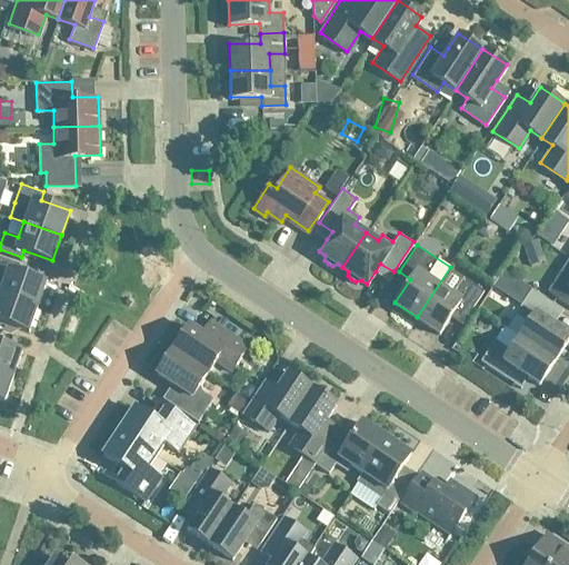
[(19,261),(0,255),(0,274),(5,276),(0,288),(0,291),(37,305),(46,279),(17,269),(19,261)]
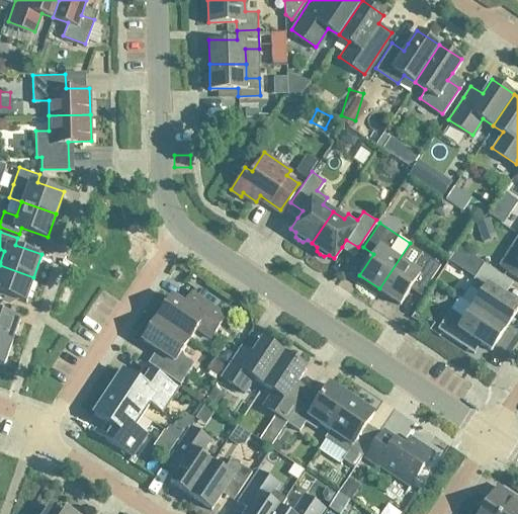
[(517,232),(511,243),(498,263),(517,275),(517,232)]
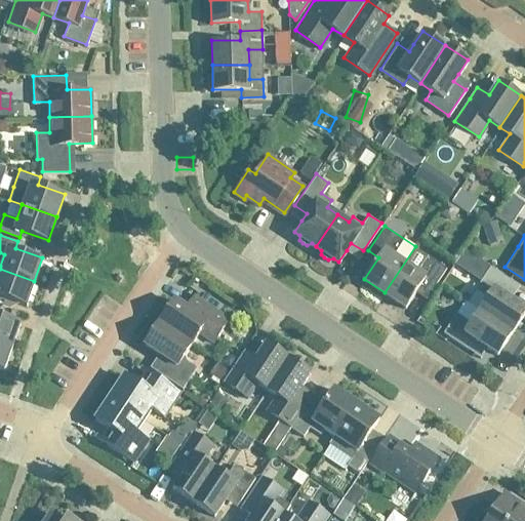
[(415,246),(385,292),(405,306),(419,285),(429,291),(446,267),(415,246)]
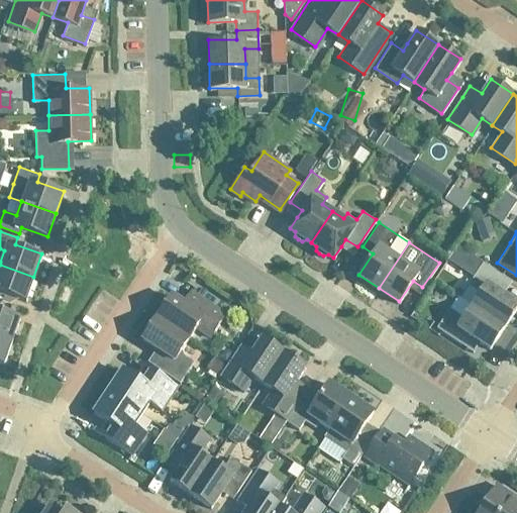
[(464,248),(455,262),(474,274),(468,283),(480,291),(472,304),(504,325),(516,305),(516,302),(496,289),(505,276),(483,261),(464,248)]
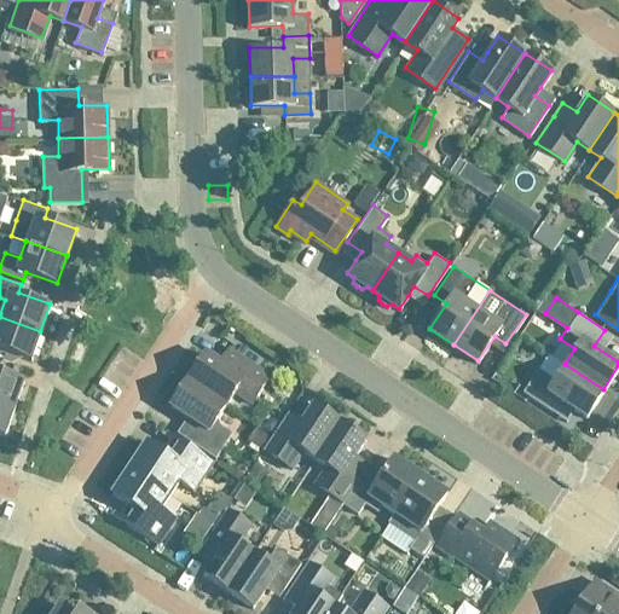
[(0,347),(30,358),(40,331),(0,317),(0,347)]
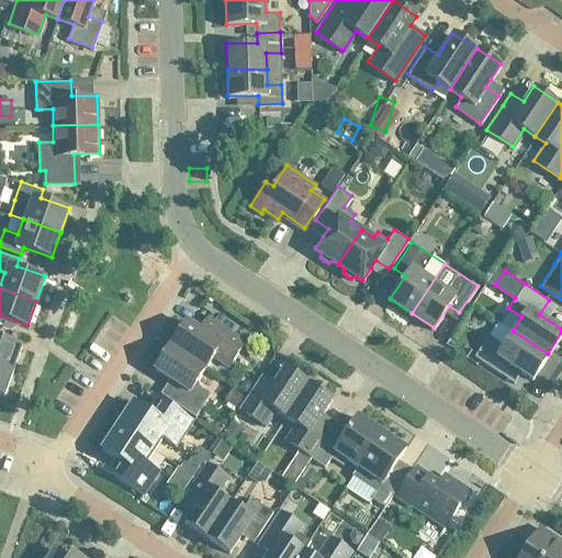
[(199,327),(186,319),(170,343),(205,366),(213,355),(228,365),(245,339),(208,315),(199,327)]
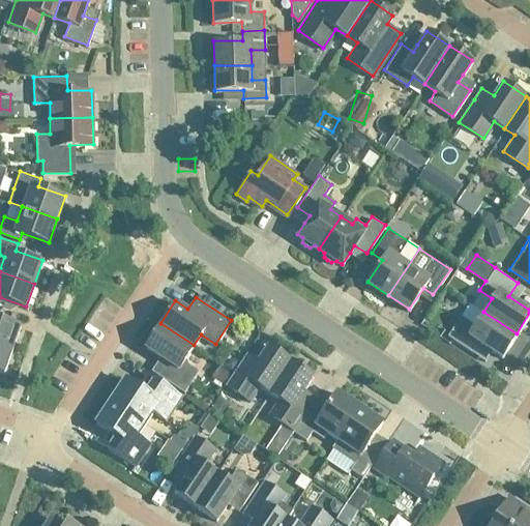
[(461,315),(447,334),(472,351),(479,341),(502,356),(517,333),(483,312),(475,324),(461,315)]
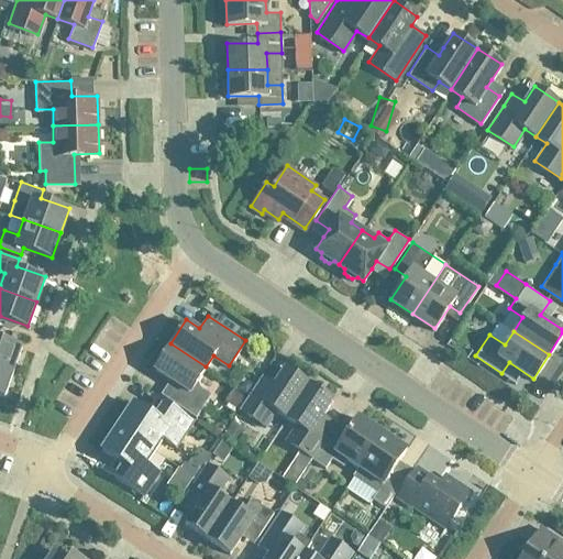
[(0,364),(12,370),(21,344),(0,337),(0,364)]
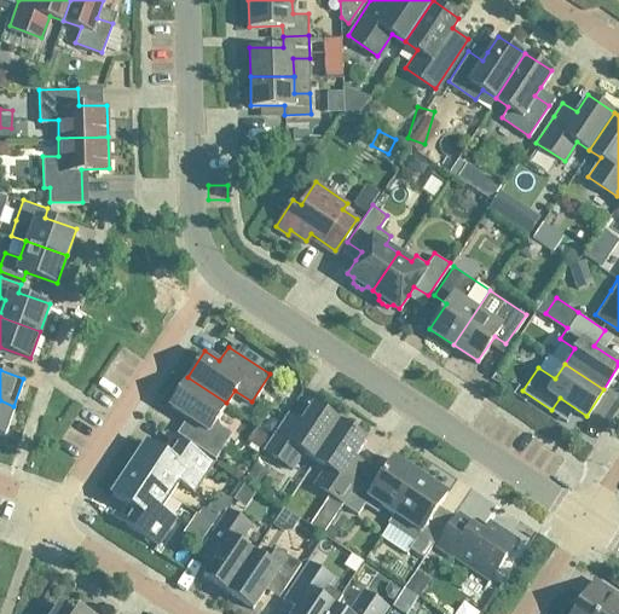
[(187,377),(169,404),(186,415),(195,421),(185,436),(215,456),(231,430),(218,422),(217,416),(226,403),(187,377)]
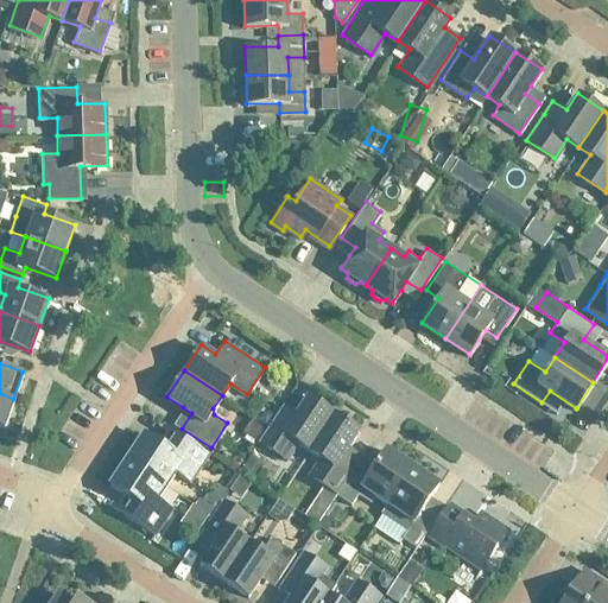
[(13,399),(0,393),(0,424),(4,425),(13,399)]
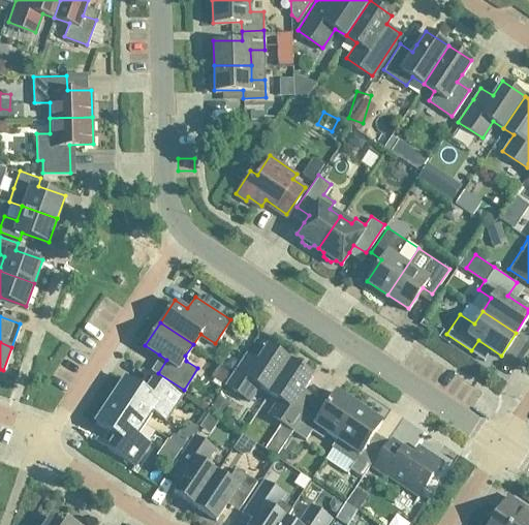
[(245,351),(224,382),(249,399),(258,384),(269,391),(289,359),(268,344),(257,360),(245,351)]
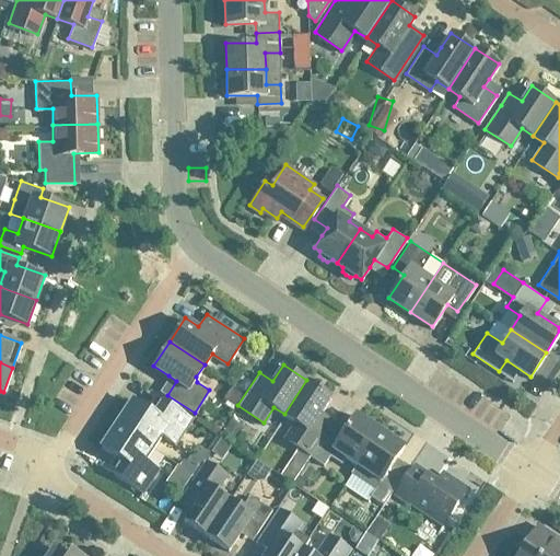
[(306,380),(284,414),(294,421),(289,430),(301,438),(296,444),(311,454),(333,421),(319,413),(330,396),(306,380)]
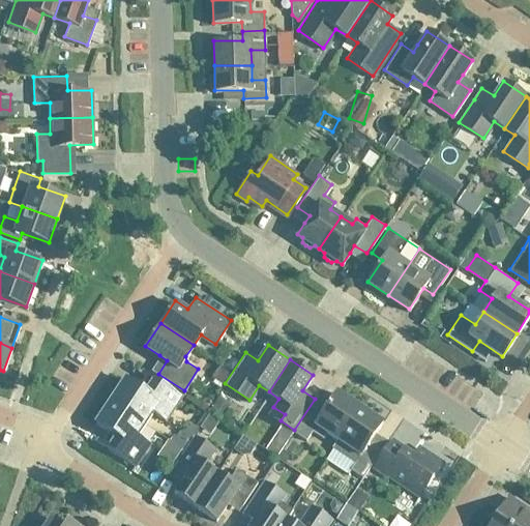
[(145,390),(125,377),(110,400),(145,422),(152,410),(165,418),(181,395),(154,377),(145,390)]
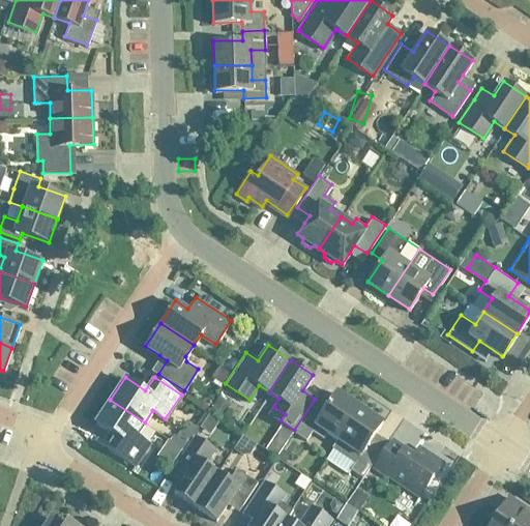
[(294,430),(293,430),(305,438),(312,429),(323,436),(326,431),(337,439),(359,406),(336,390),(329,402),(326,407),(314,399),(294,430)]
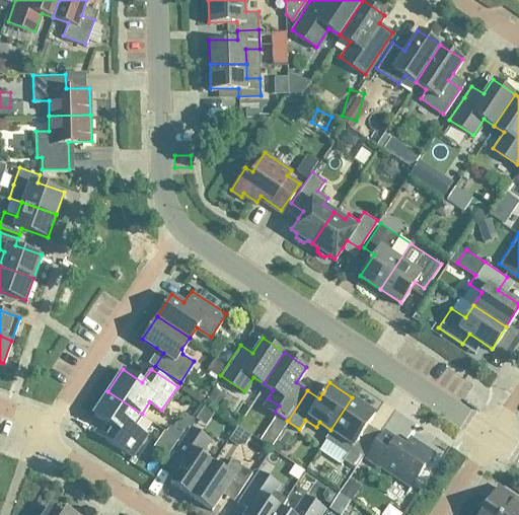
[(107,391),(93,413),(113,426),(105,438),(132,455),(146,433),(134,425),(142,414),(107,391)]
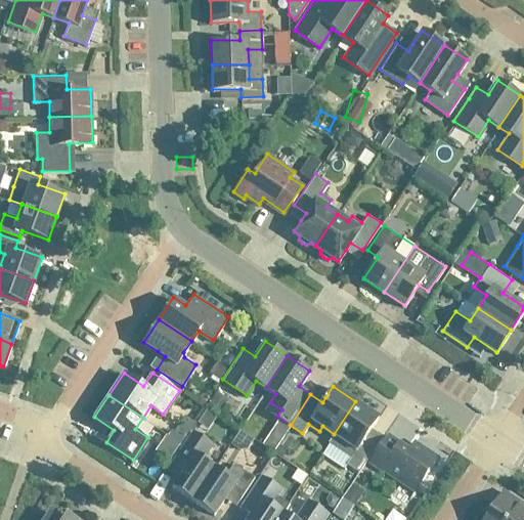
[(334,434),(329,441),(351,456),(346,463),(358,470),(379,440),(366,432),(370,427),(378,416),(355,401),(334,434)]
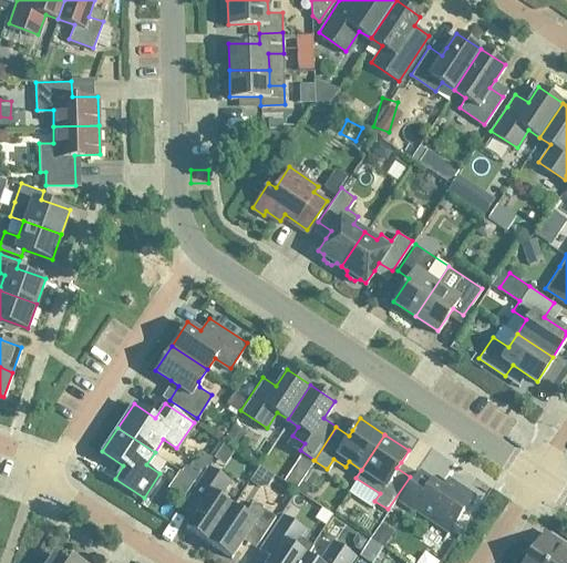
[(229,479),(209,466),(182,507),(193,513),(185,524),(208,540),(232,504),(234,501),(220,491),(229,479)]
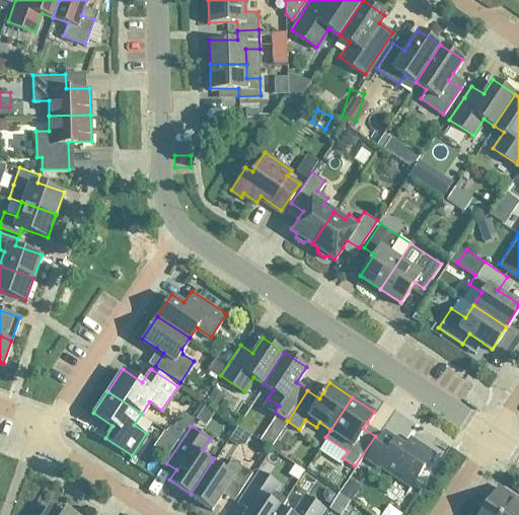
[(433,451),(410,436),(405,443),(384,429),(365,456),(378,465),(379,463),(411,485),(433,451)]
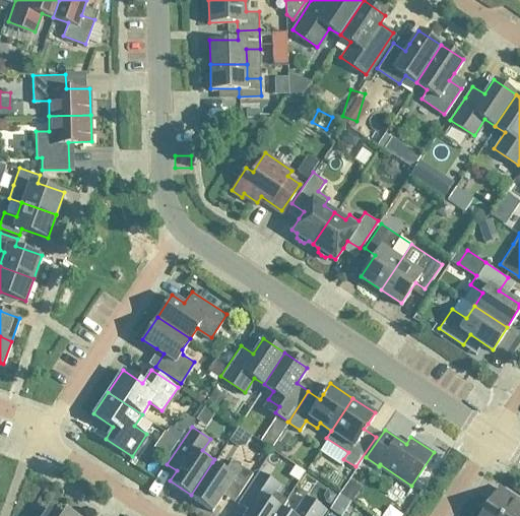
[(239,438),(233,444),(249,460),(256,453),(239,438)]
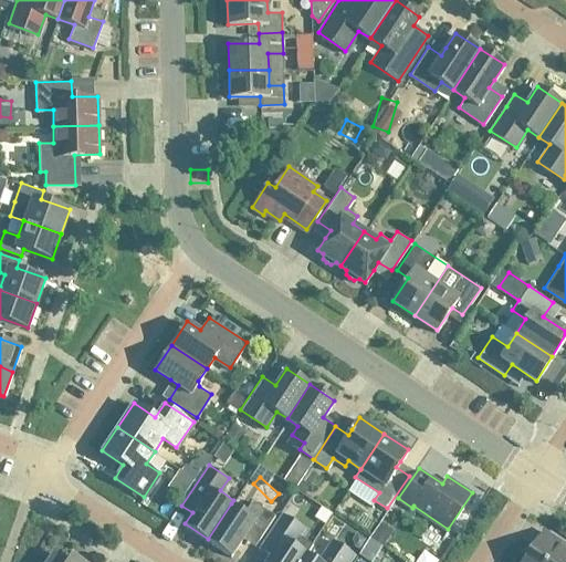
[(243,512),(231,503),(208,539),(230,554),(247,530),(259,538),(274,514),(252,499),(243,512)]
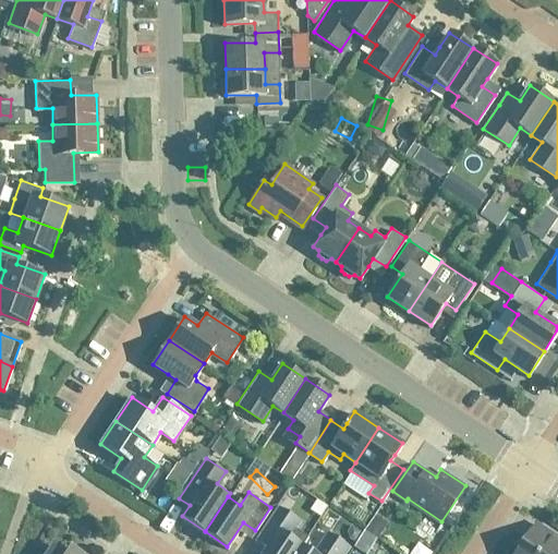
[(307,534),(294,526),(299,519),(279,506),(256,539),(268,546),(263,553),(293,553),(301,544),(307,534)]
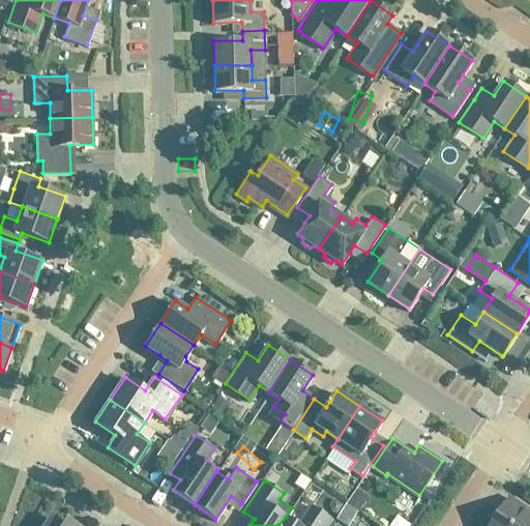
[(529,525),(529,508),(508,495),(499,509),(495,510),(491,514),(490,518),(491,523),(488,525),(529,525)]
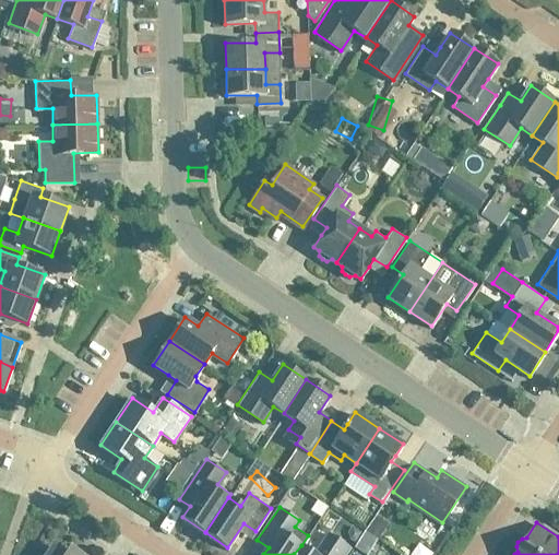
[(301,545),(294,554),(342,554),(348,545),(329,532),(313,554),(301,545)]
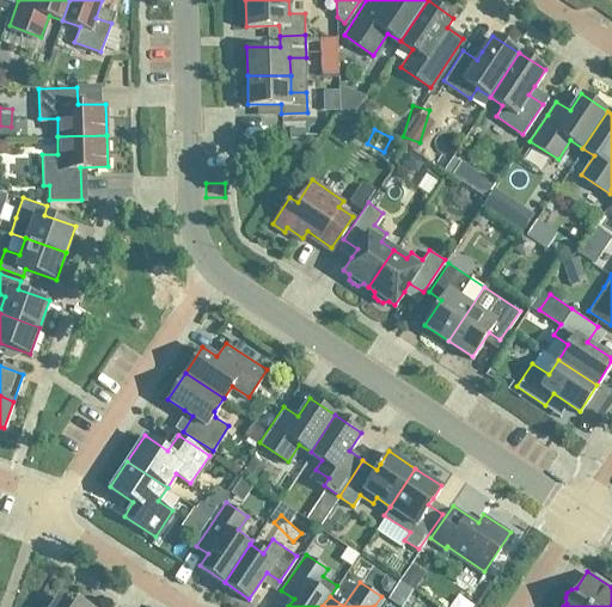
[(75,606),(74,606),(59,596),(51,606),(85,606),(79,602),(75,606)]
